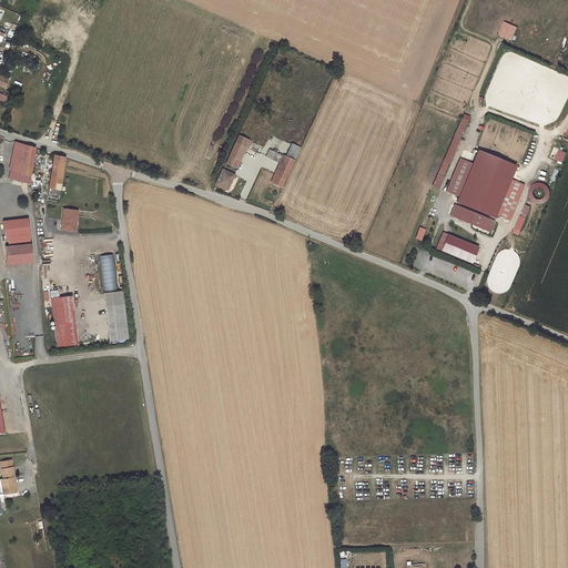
[(9,79),(0,75),(0,84),(7,87),(9,79)]
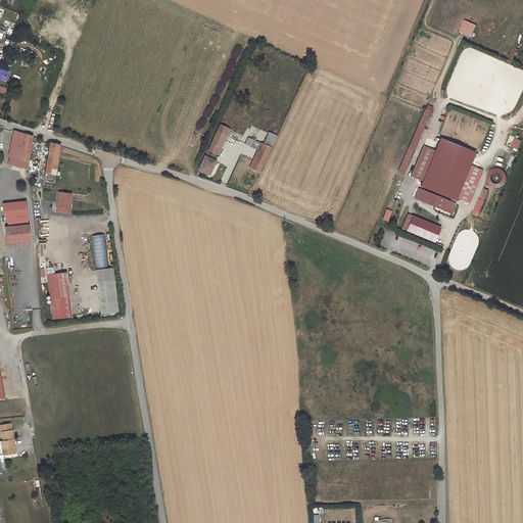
[(425,104),(398,172),(405,174),(432,106),(425,104)]
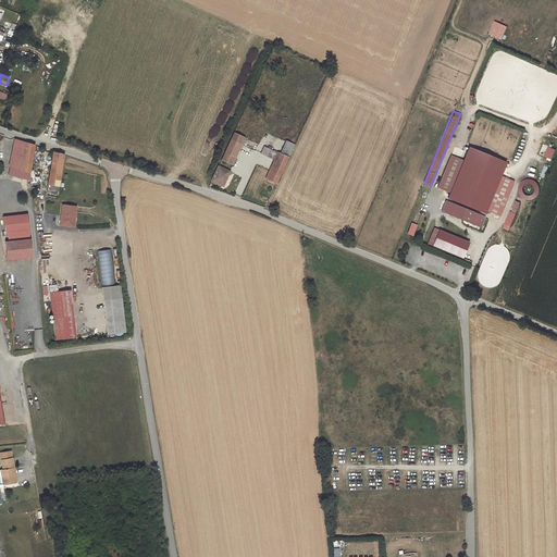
[(246,138),(234,133),(222,160),(234,164),(236,158),(234,157),(239,144),(243,145),(246,138)]
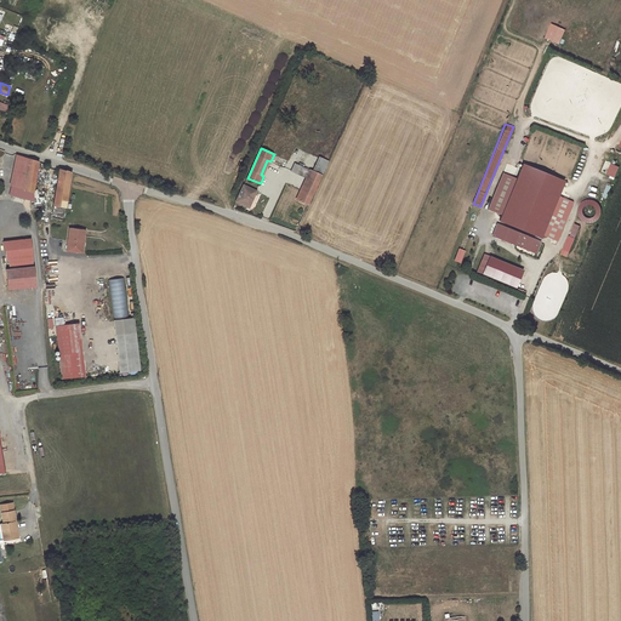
[(29,159),(18,155),(11,186),(23,189),(24,181),(29,159)]
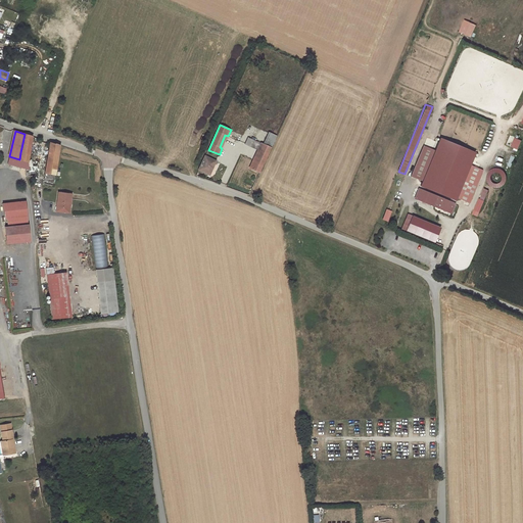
[(271,148),(277,137),(270,133),(264,145),(271,148)]
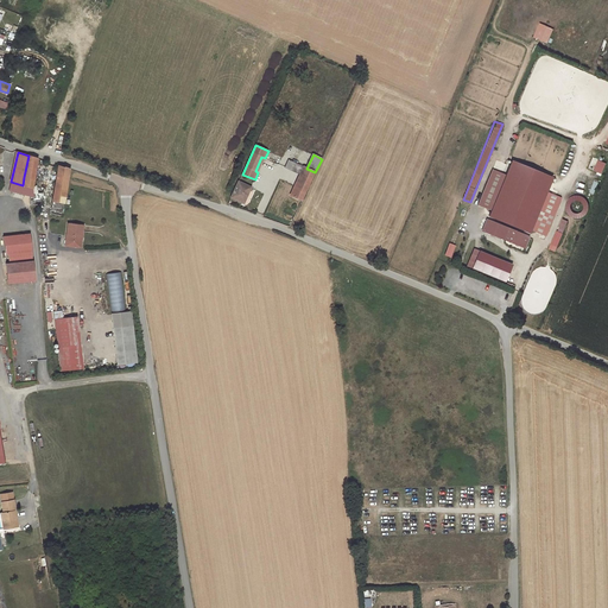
[(35,181),(37,159),(29,156),(24,177),(35,181)]
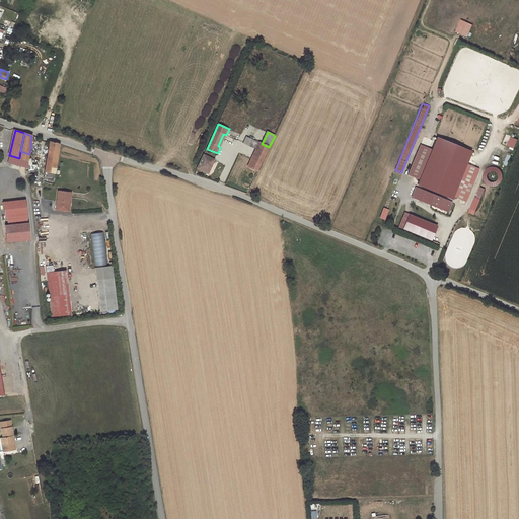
[(250,139),(246,136),(242,143),(257,150),(252,159),(248,167),(257,171),(269,147),(262,144),(250,139)]
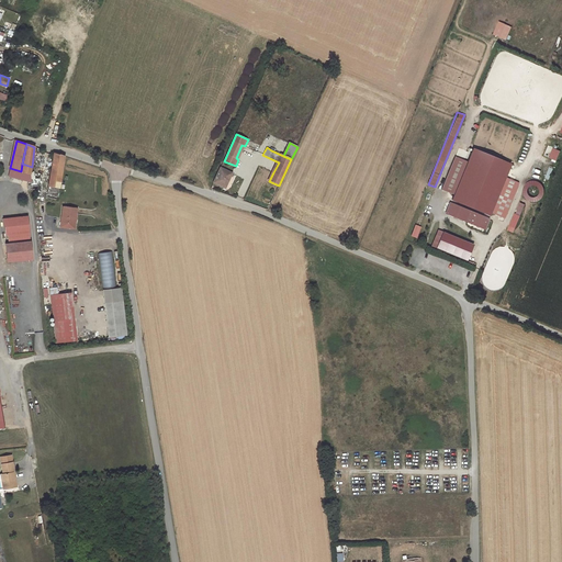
[(557,160),(560,152),(553,148),(549,157),(557,160)]
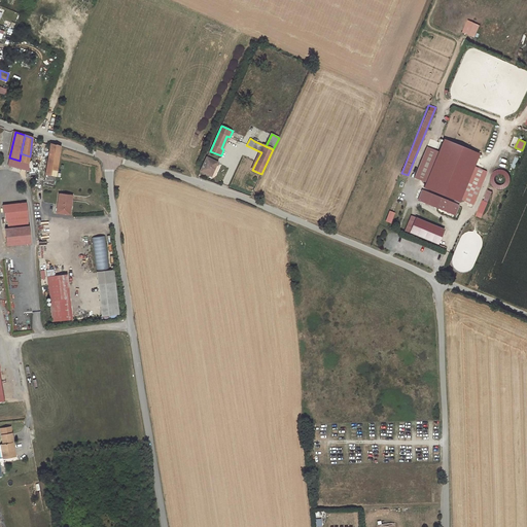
[(425,182),(423,187),(424,187),(458,201),(459,199),(472,166),(478,154),(443,140),(438,151),(425,182)]
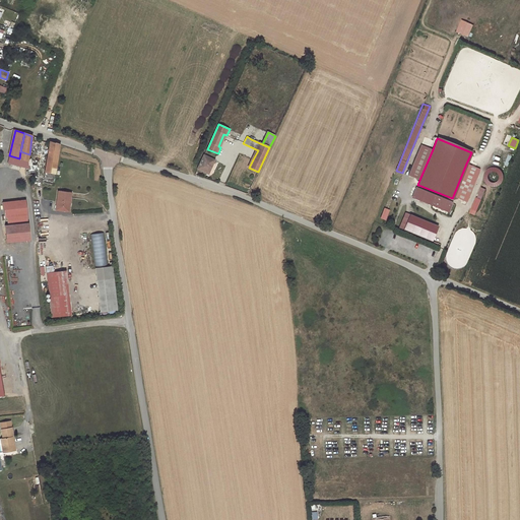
[(60,145),(50,141),(48,152),(58,153),(60,145)]
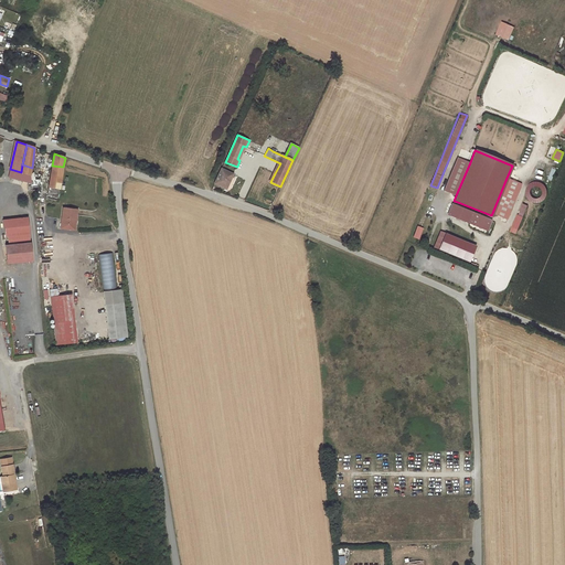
[(456,195),(470,162),(458,158),(444,191),(456,195)]
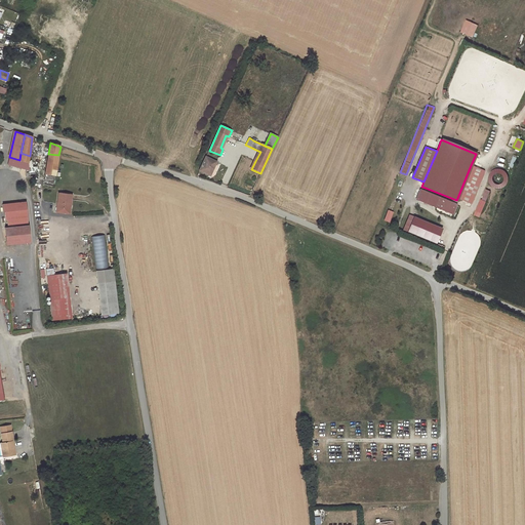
[(28,162),(30,156),(21,153),(19,160),(28,162)]
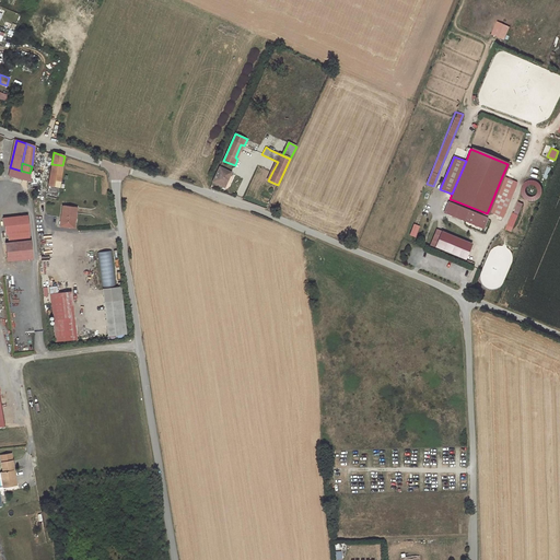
[(51,164),(48,185),(59,187),(62,165),(51,164)]
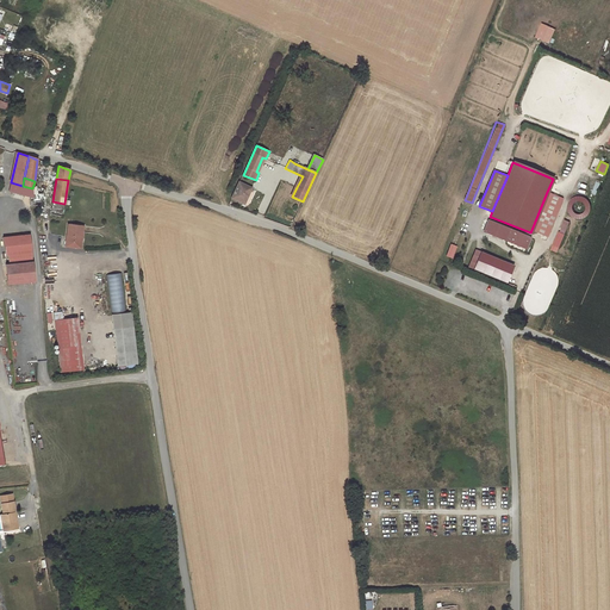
[(33,198),(33,194),(32,188),(23,186),(11,182),(10,191),(33,198)]
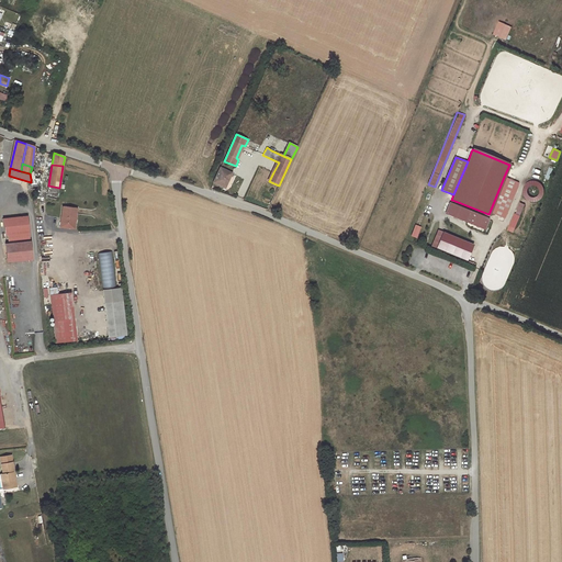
[(232,173),(221,168),(214,182),(226,188),(232,173)]
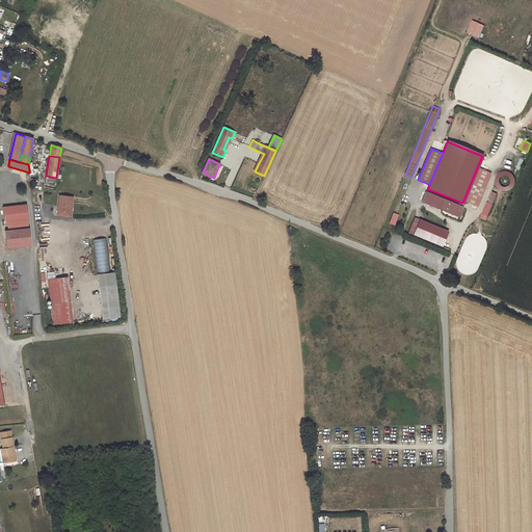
[(477,167),(463,201),(477,207),(491,174),(477,167)]
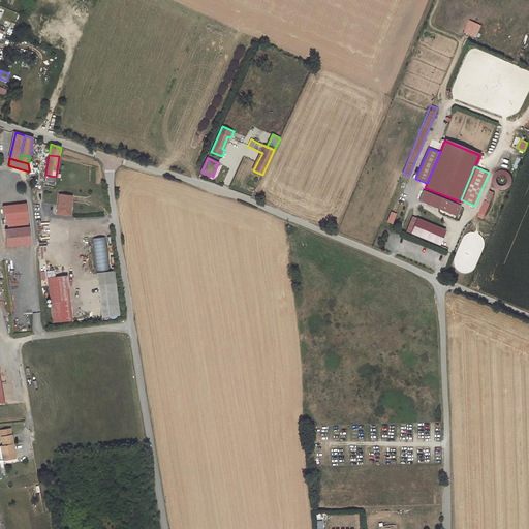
[(44,183),(55,184),(56,177),(45,175),(44,183)]
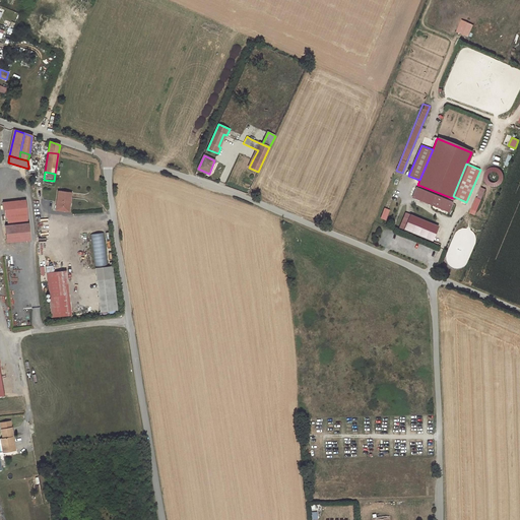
[(479,187),(470,213),(476,215),(485,189),(479,187)]
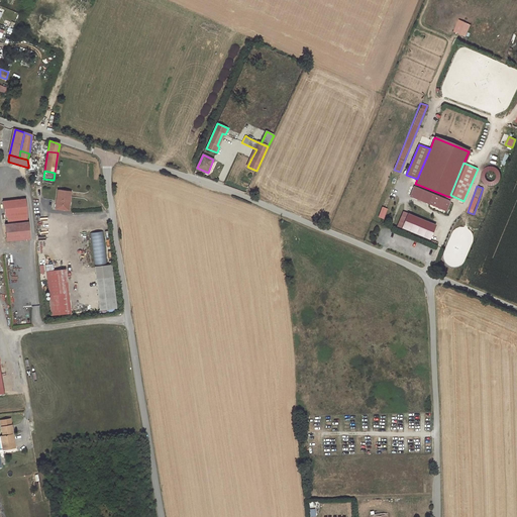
[(448,201),(414,187),(410,196),(445,210),(448,201)]
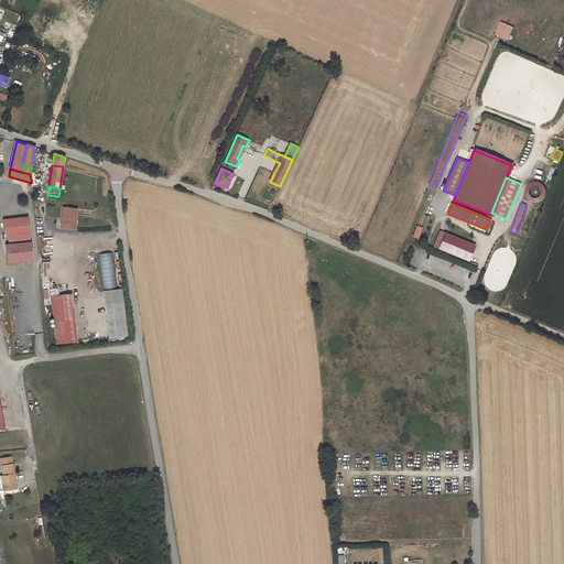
[(63,207),(60,227),(71,229),(72,219),(75,220),(76,209),(63,207)]
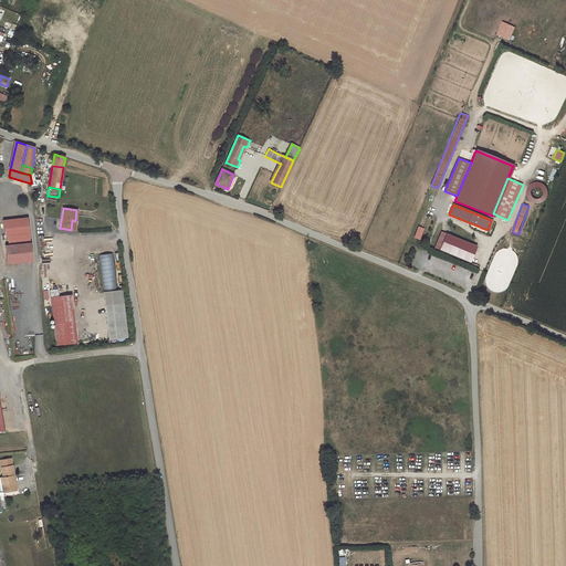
[(3,220),(6,245),(30,242),(28,218),(3,220)]
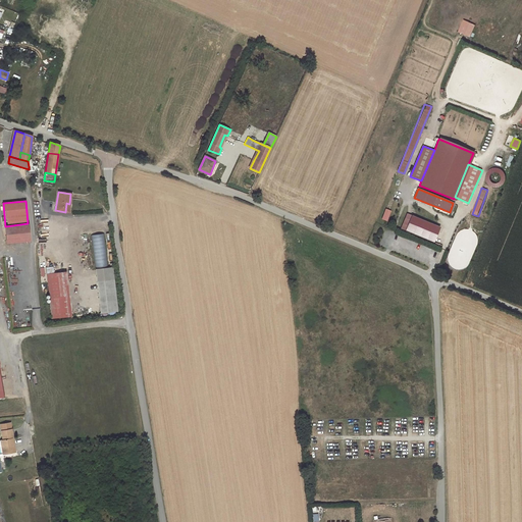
[(405,230),(411,215),(407,214),(400,229),(405,230)]
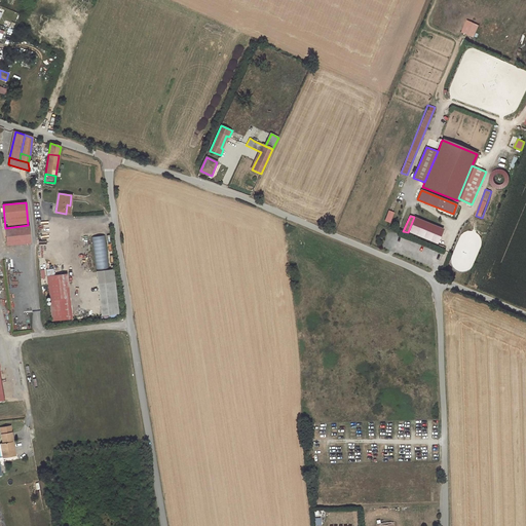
[(437,245),(443,229),(414,217),(408,232),(437,245)]
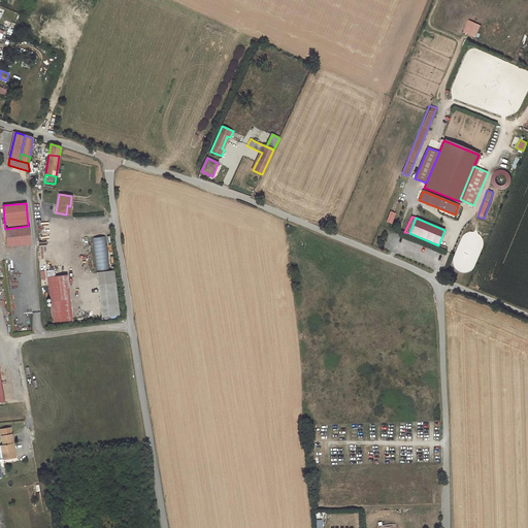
[(30,243),(28,226),(5,229),(7,245),(30,243)]
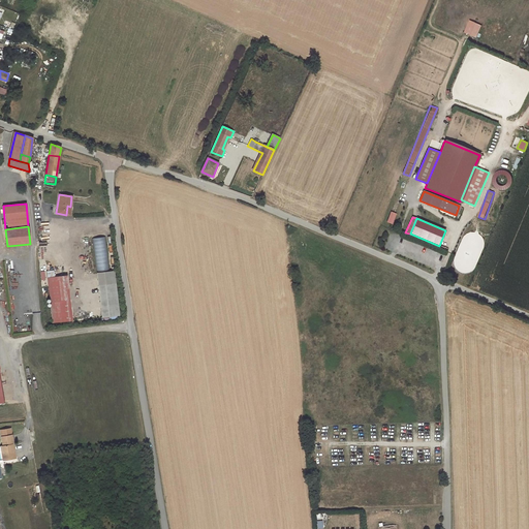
[(93,238),(95,271),(109,270),(105,237),(93,238)]
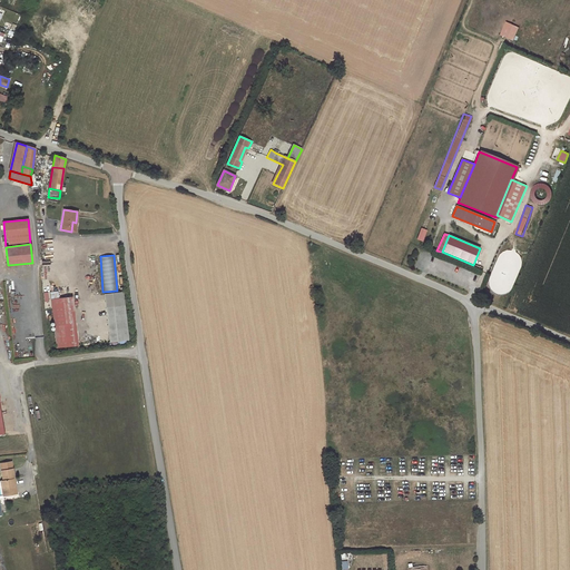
[(118,293),(104,295),(110,342),(124,340),(118,293)]
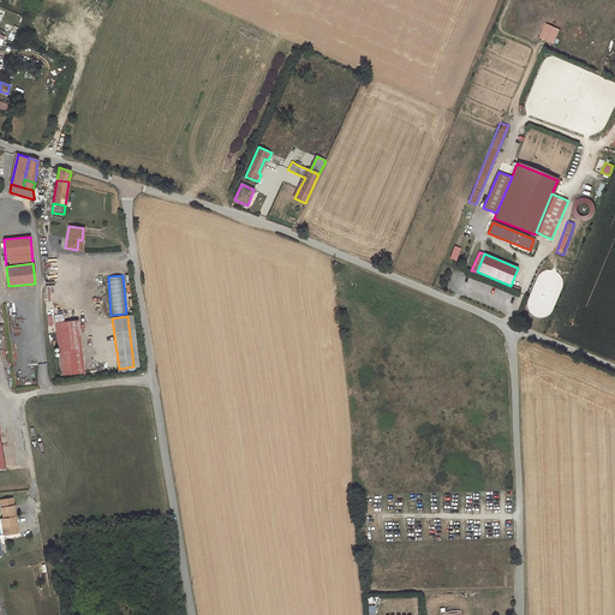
[(81,320),(64,322),(55,323),(61,376),(87,372),(81,320)]
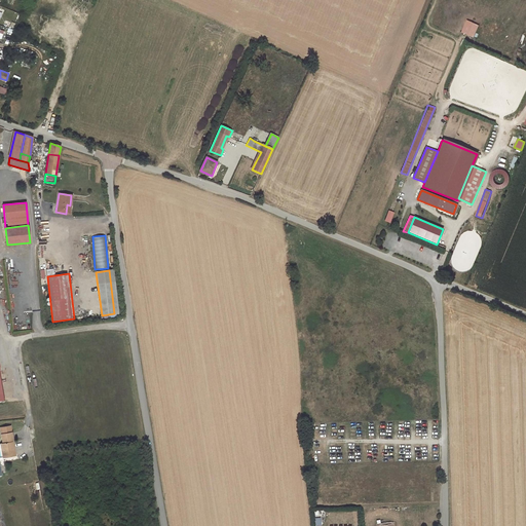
[(11,433),(1,435),(3,443),(1,444),(4,457),(10,456),(9,454),(15,453),(14,447),(12,447),(11,442),(13,442),(11,433)]
